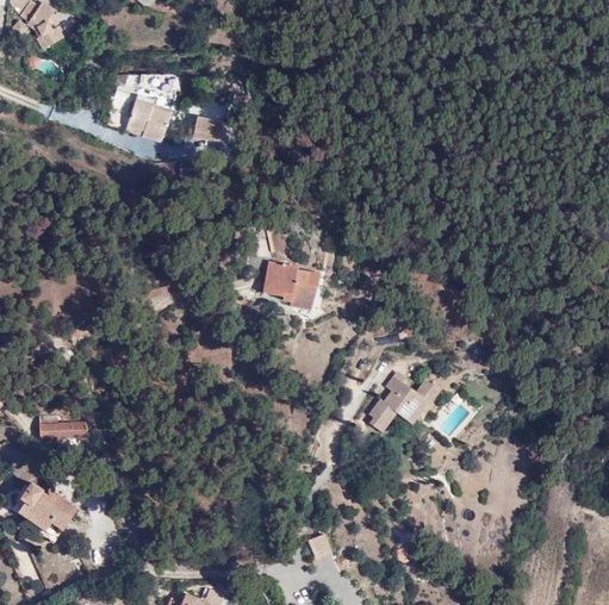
[(11,0),(10,5),(22,17),(24,14),(31,20),(29,24),(35,27),(38,27),(44,36),(41,38),(38,39),(45,50),(56,44),(67,38),(60,27),(55,30),(49,20),(55,11),(42,1),(39,4),(32,0),(11,0)]
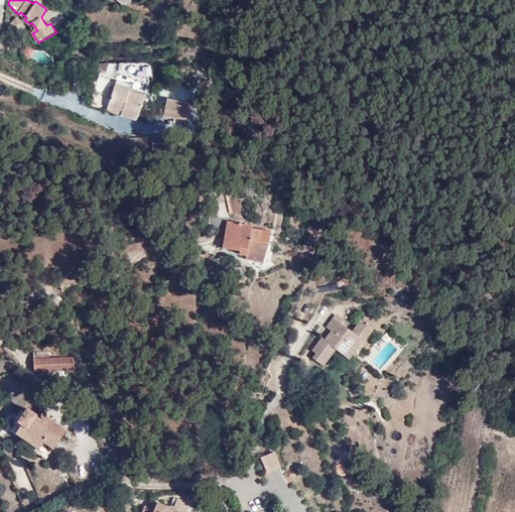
[(61,41),(56,32),(47,37),(52,46),(61,41)]
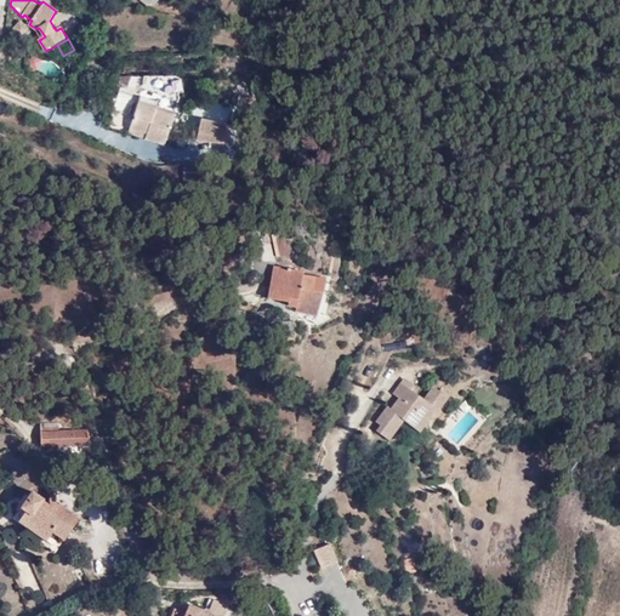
[(125,90),(129,78),(119,79),(117,86),(125,90)]
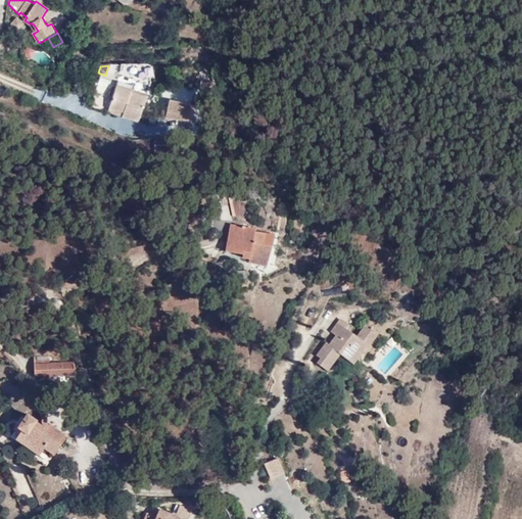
[(111,88),(128,92),(130,87),(113,84),(111,88)]
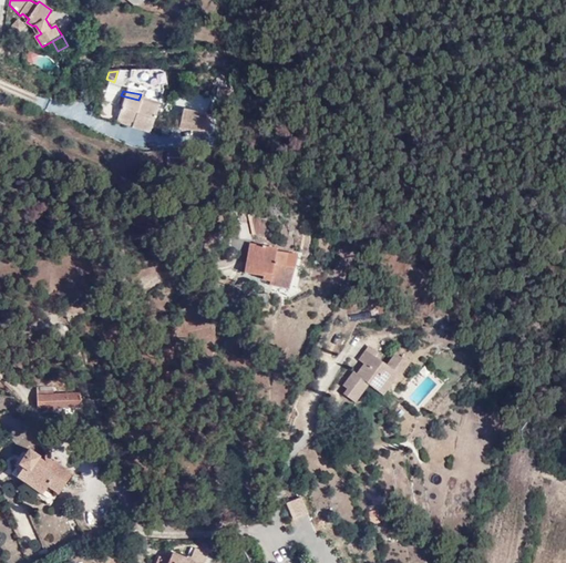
[(156,105),(139,100),(121,95),(114,122),(150,131),(156,105)]
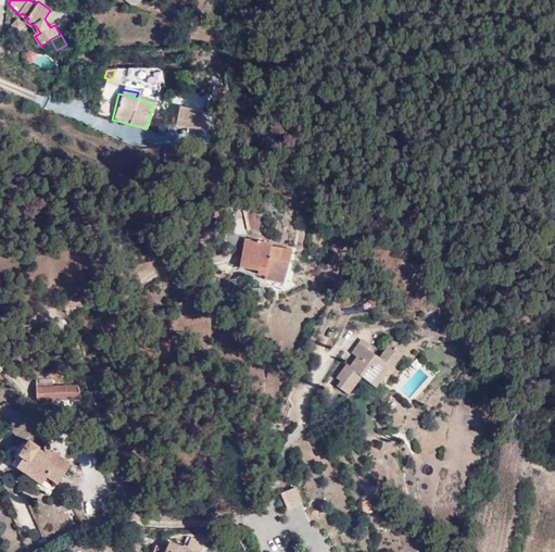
[(198,129),(201,116),(177,113),(173,127),(198,129)]
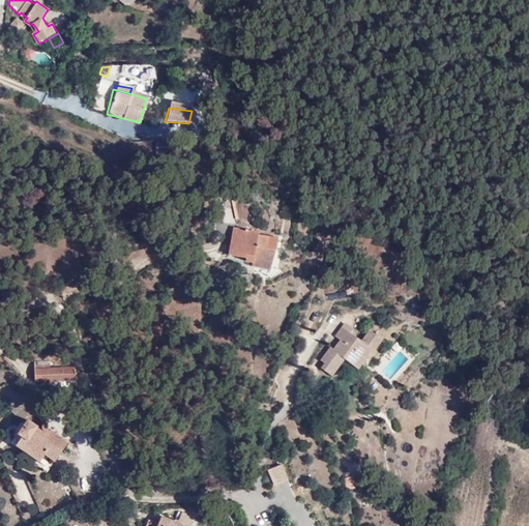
[(254,263),(258,232),(259,230),(233,226),(230,253),(246,256),(246,261),(254,263)]
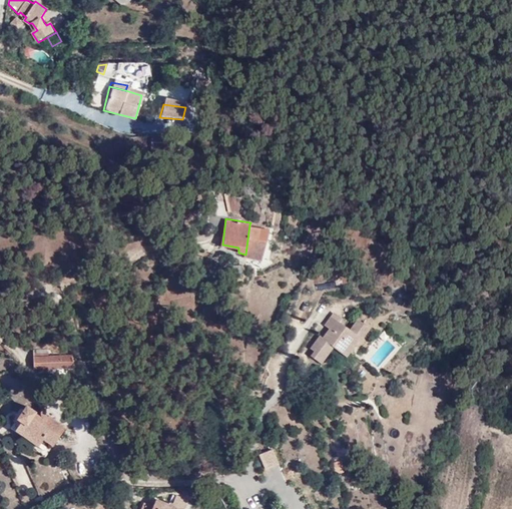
[(269,238),(270,230),(270,228),(249,224),(245,255),(244,257),(265,261),(269,238)]
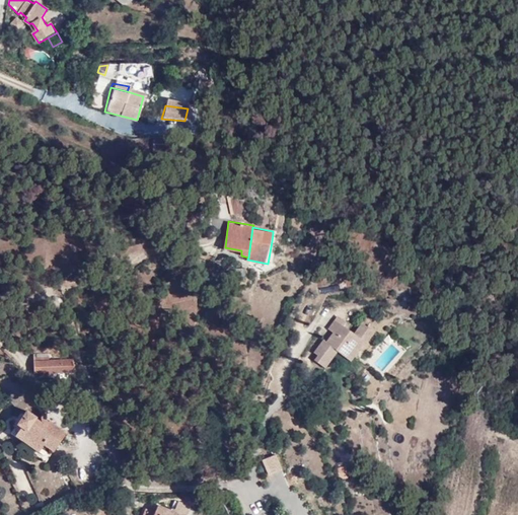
[(35,238),(38,230),(30,228),(28,237),(35,238)]
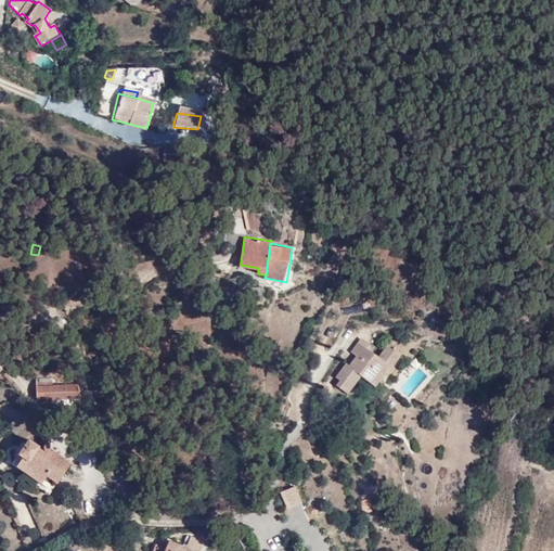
[(275,281),(273,289),(282,292),(285,283),(275,281)]
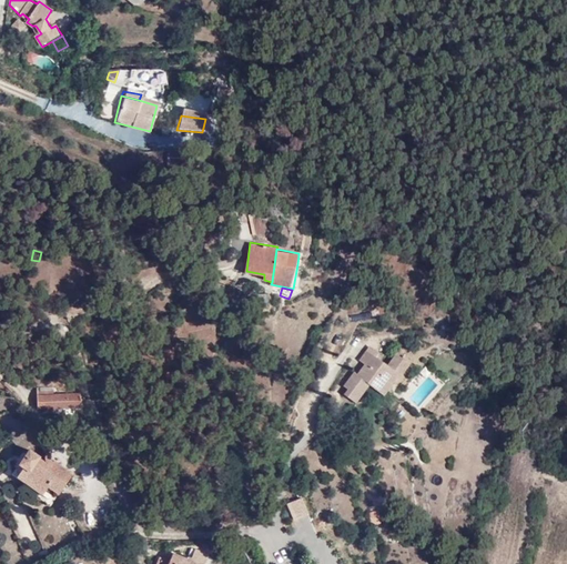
[(270,304),(270,294),(255,293),(255,304),(270,304)]
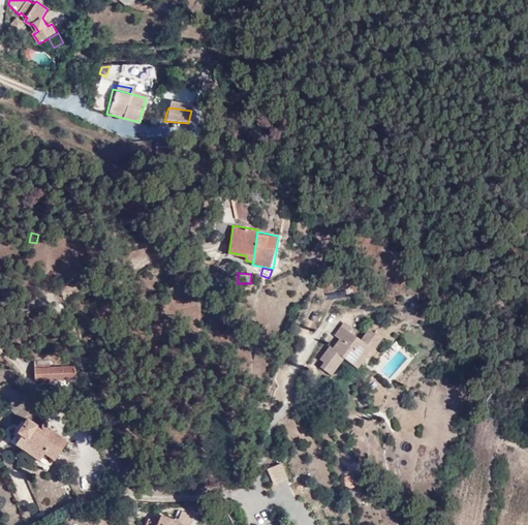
[(343,358),(358,368),(372,346),(380,333),(366,323),(358,337),(341,326),(334,335),(339,339),(333,347),(331,345),(320,359),(324,362),(321,367),(333,374),(343,358)]
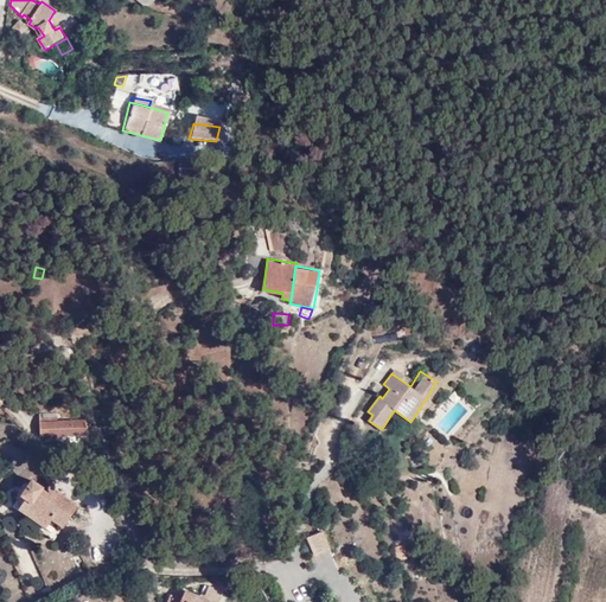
[(39,420),(62,420),(62,410),(58,410),(58,408),(39,410),(39,420)]
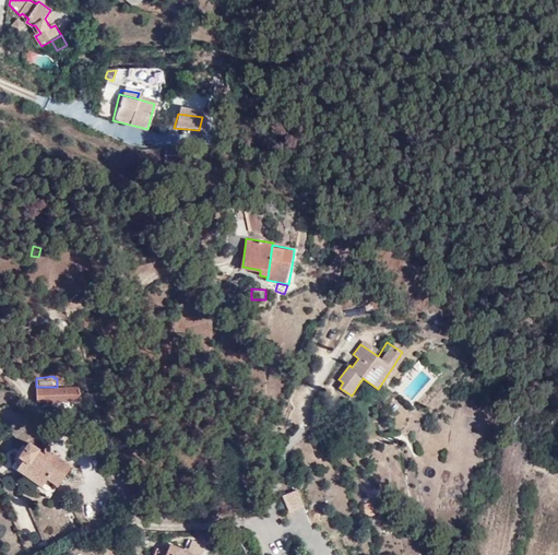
[(69,386),(57,387),(36,387),(37,400),(69,399),(69,386)]
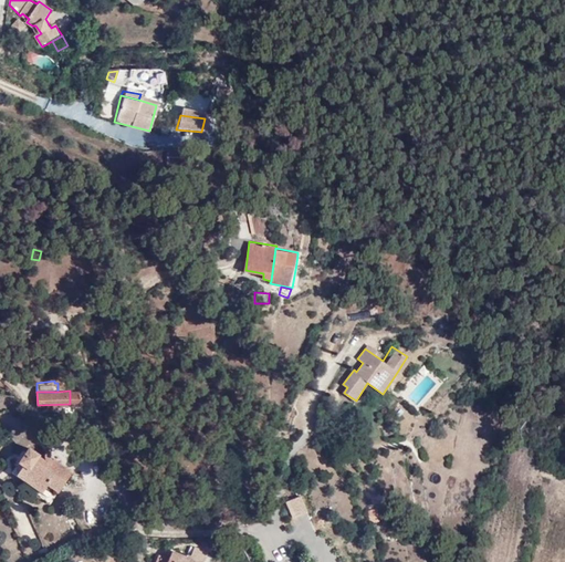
[(80,391),(70,391),(70,404),(80,404),(80,391)]
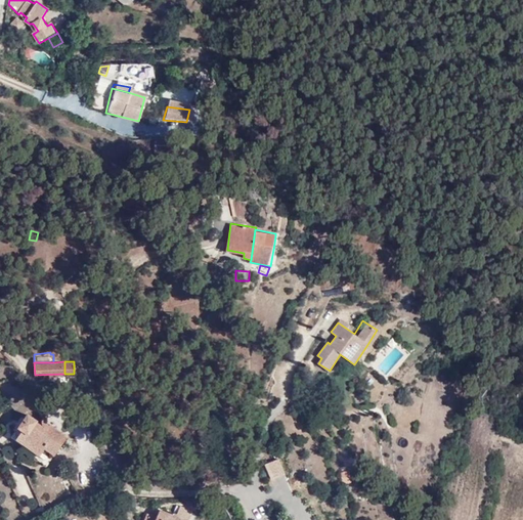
[(52,453),(66,435),(48,422),(45,426),(28,413),(17,427),(27,433),(19,441),(39,457),(45,448),(52,453)]
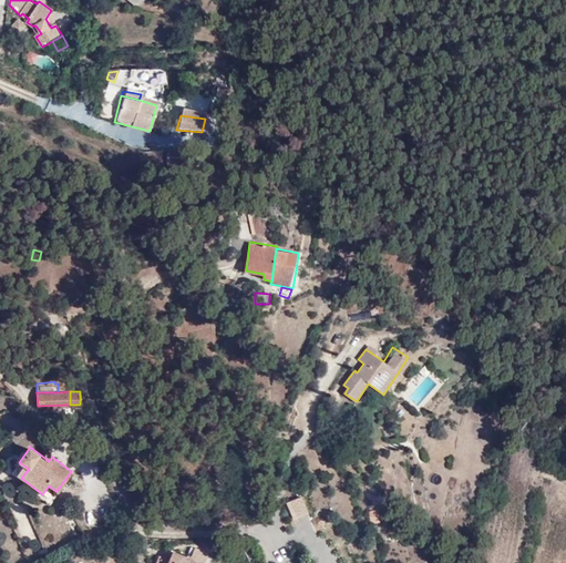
[(307,512),(300,498),(286,502),(291,518),(307,512)]
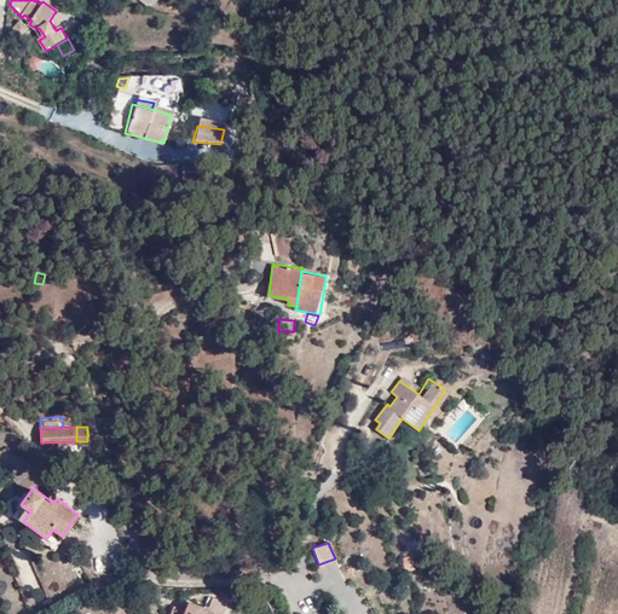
[(414,569),(411,560),(403,560),(405,569),(414,569)]
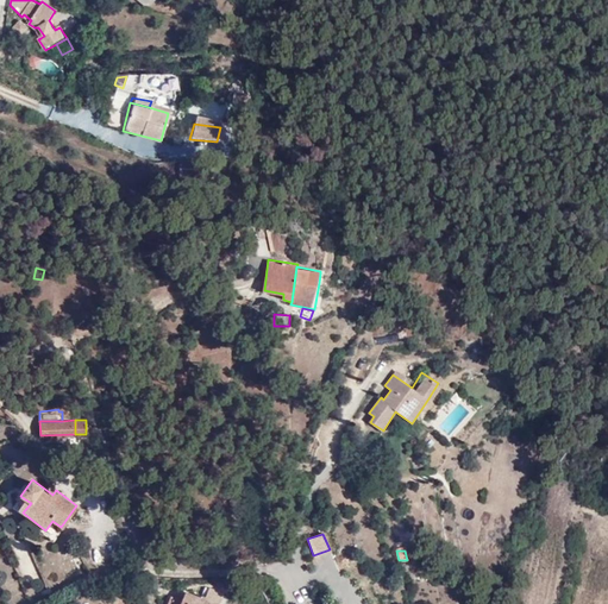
[(183,592),(179,603),(219,603),(223,593),(207,590),(204,599),(183,592)]
